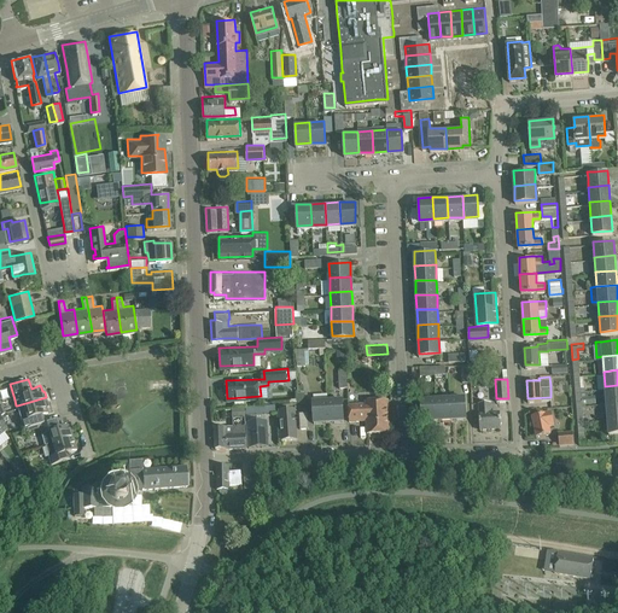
[(606,402),(617,400),(617,385),(605,386),(606,402)]
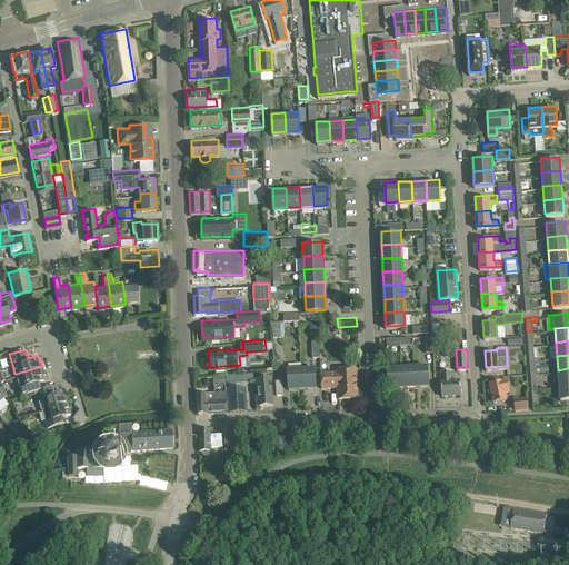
[(541,358),(535,358),(529,359),(530,373),(536,372),(538,372),(537,364),(541,364),(541,358)]
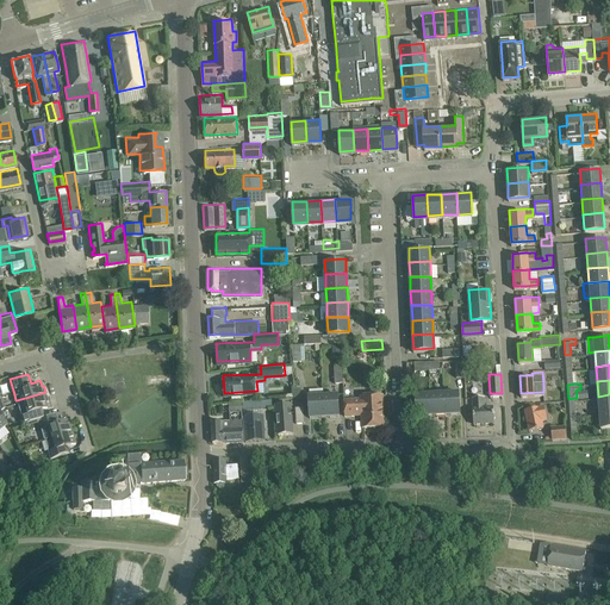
[(429,391),(430,412),(446,411),(444,390),(429,391)]
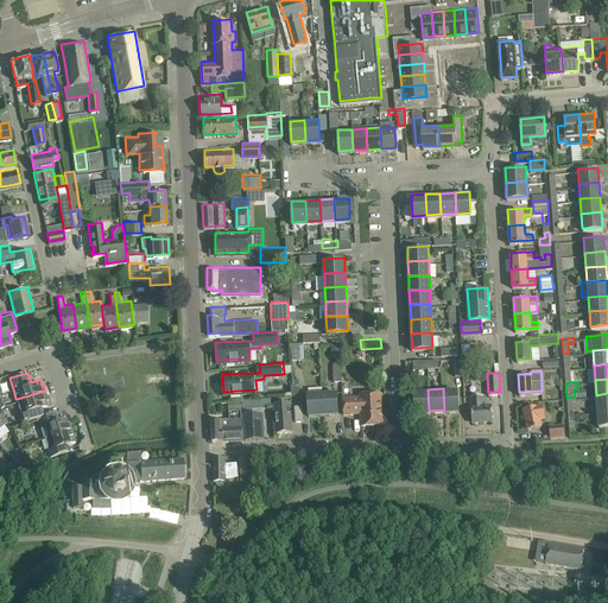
[(457,388),(443,388),(444,410),(458,408),(457,388)]
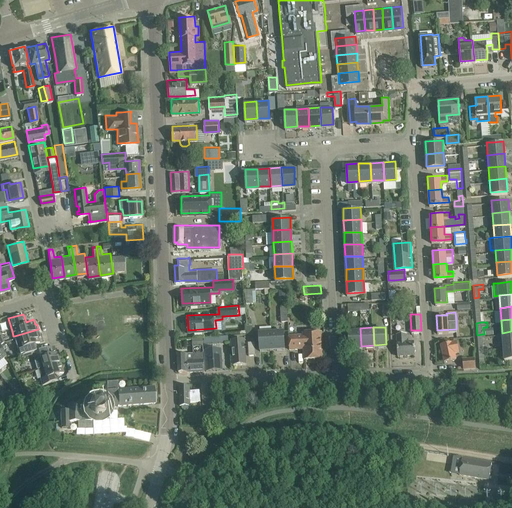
[(349,346),(361,346),(360,328),(348,329),(349,346)]
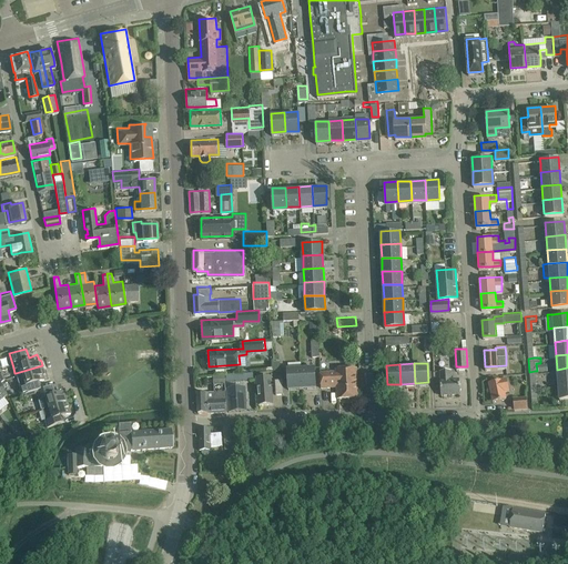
[(44,370),(42,365),(16,373),(19,385),(18,385),(20,393),(36,389),(32,381),(43,378),(42,372),(43,372),(44,370)]
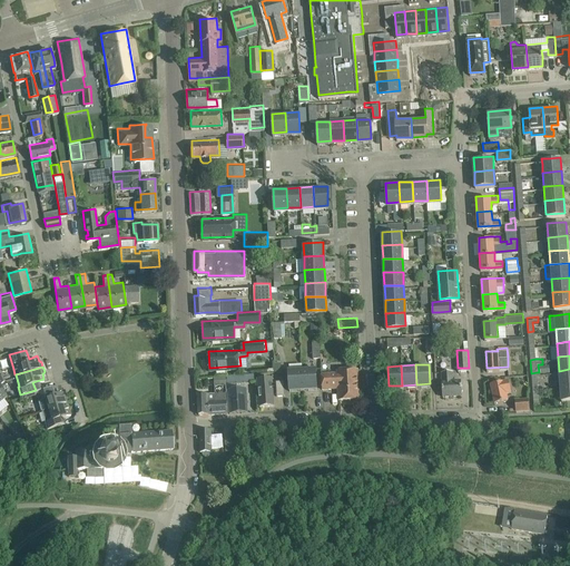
[(315,367),(302,368),(303,387),(316,386),(315,367)]
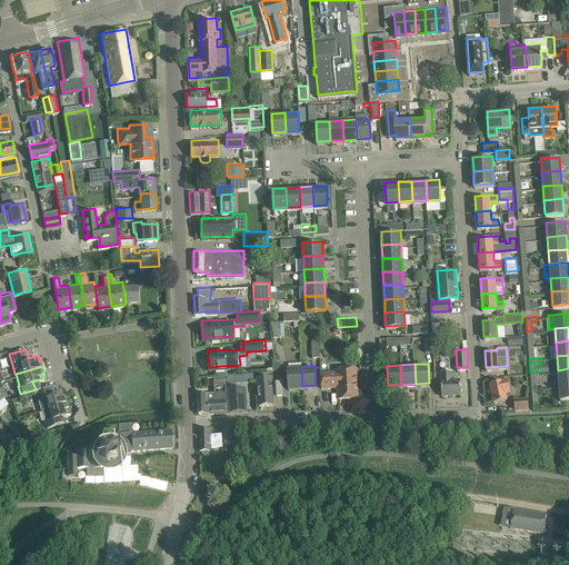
[(321,385),(338,384),(338,396),(358,395),(357,366),(337,367),(337,369),(320,370),(321,385)]
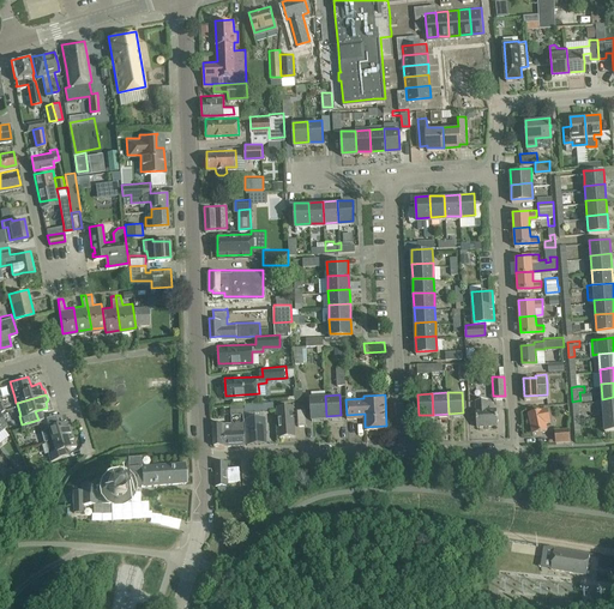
[(312,417),(326,416),(325,396),(311,397),(312,417)]
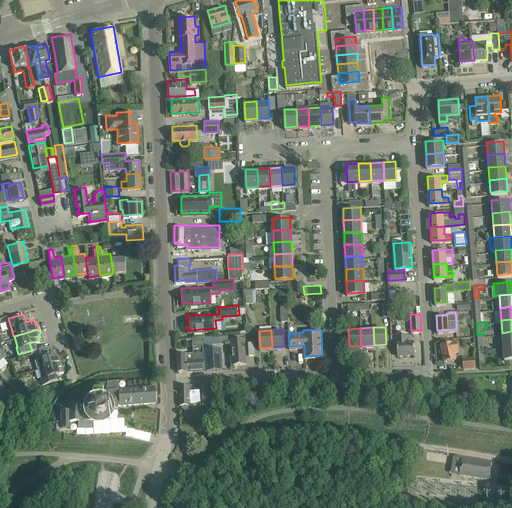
[(397,341),(397,343),(397,353),(414,352),(414,339),(406,340),(406,331),(397,331),(397,341)]
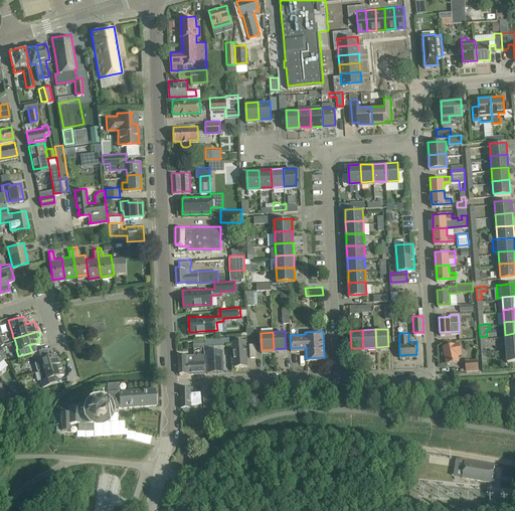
[(506,347),(514,346),(514,333),(505,335),(506,347)]
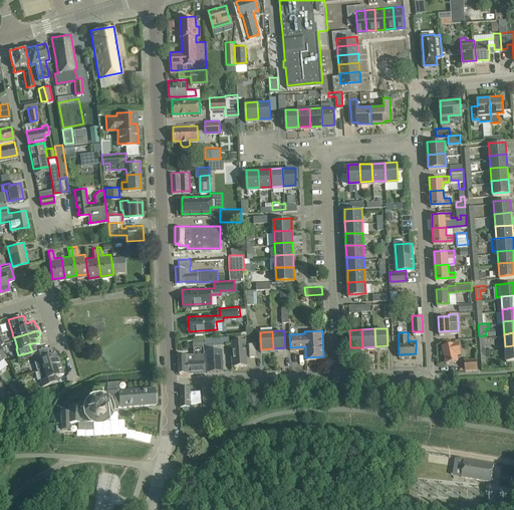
[(230,341),(230,334),(205,336),(205,343),(230,341)]
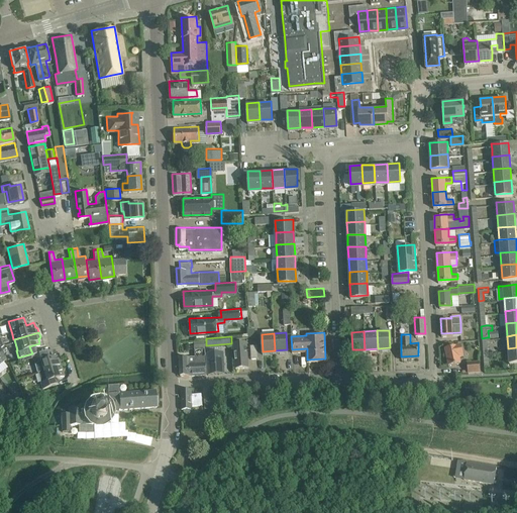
[(247,365),(246,354),(245,340),(233,341),(235,366),(247,365)]
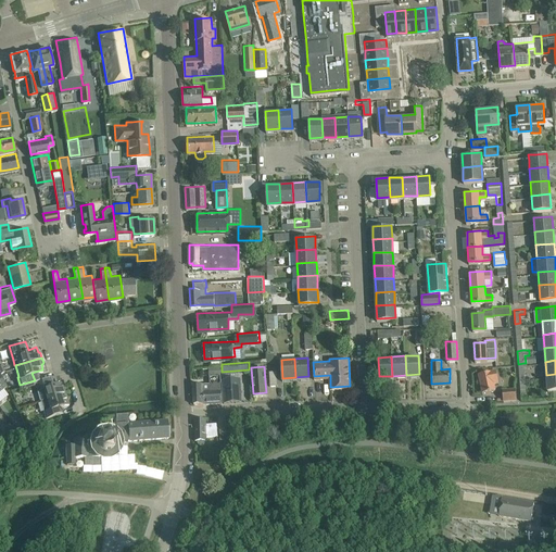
[(493,381),(497,380),(498,380),(496,367),(478,372),(482,390),(495,388),(493,381)]
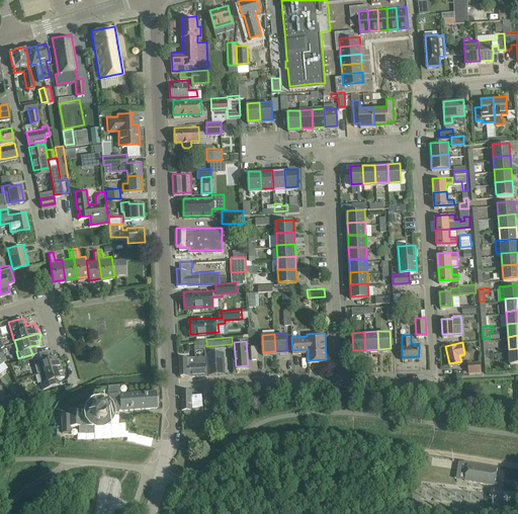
[(195,348),(195,355),(195,361),(189,361),(189,373),(206,373),(205,347),(195,348)]
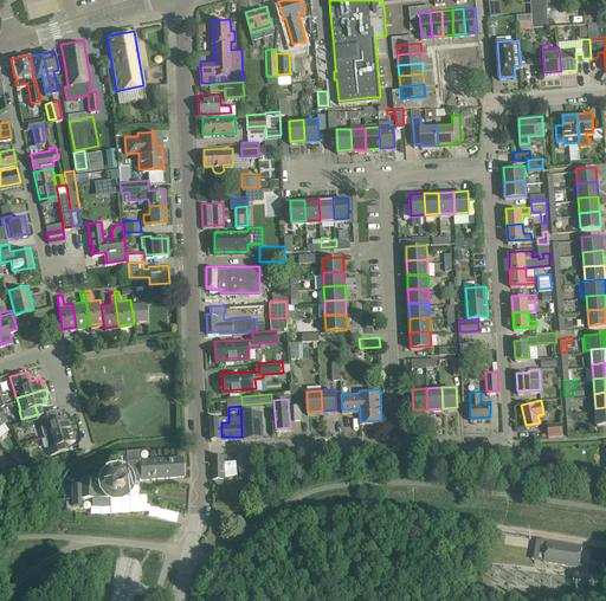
[(605,407),(595,408),(597,424),(605,421),(605,407)]
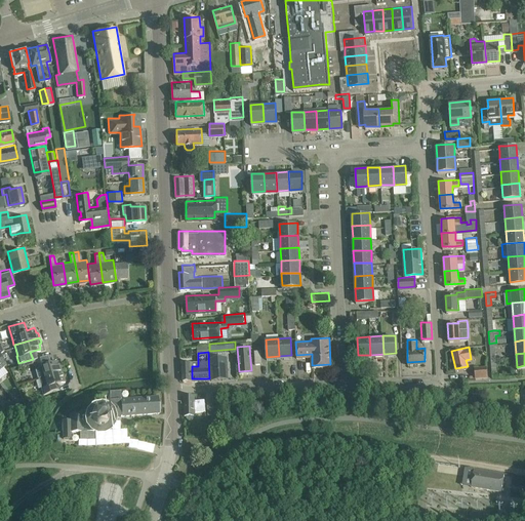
[(38,376),(62,369),(58,359),(47,362),(45,355),(33,359),(38,376)]
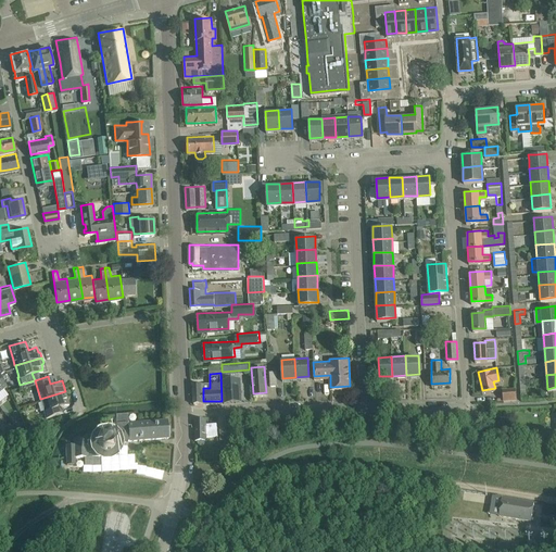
[(241,399),(240,388),(239,376),(222,378),(224,400),(241,399)]
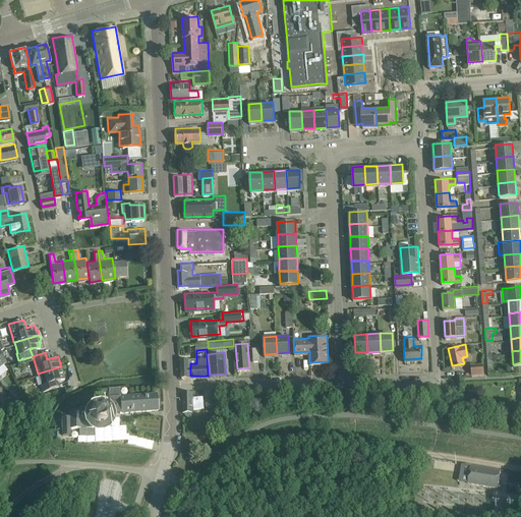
[(182,377),(190,376),(190,363),(196,363),(196,357),(190,357),(181,357),(182,377)]
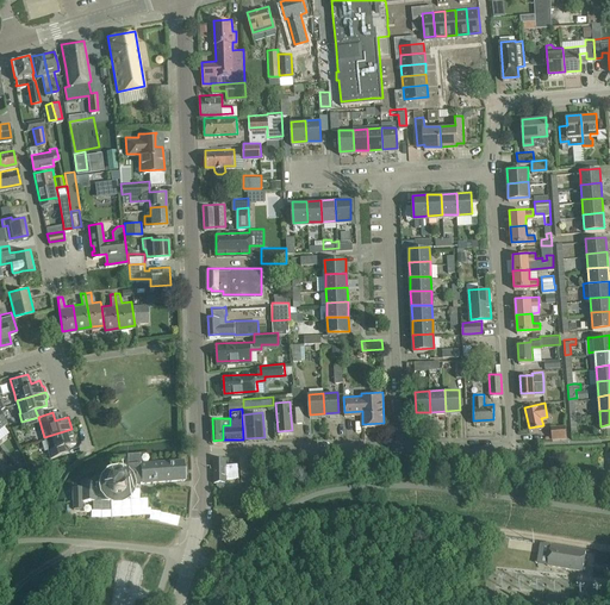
[(549,424),(551,434),(551,436),(565,435),(565,423),(549,424)]
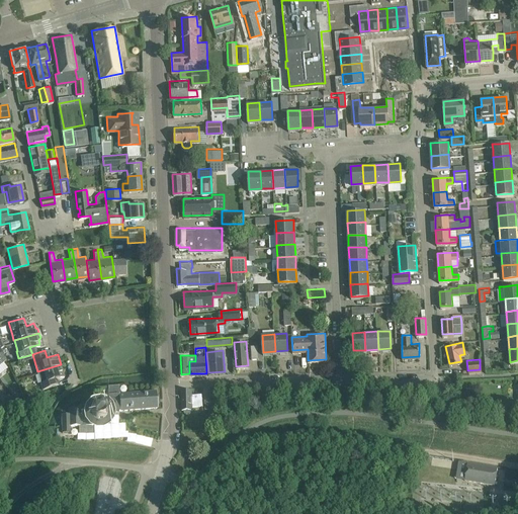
[(61,364),(37,371),(42,388),(59,382),(57,376),(64,374),(61,364)]
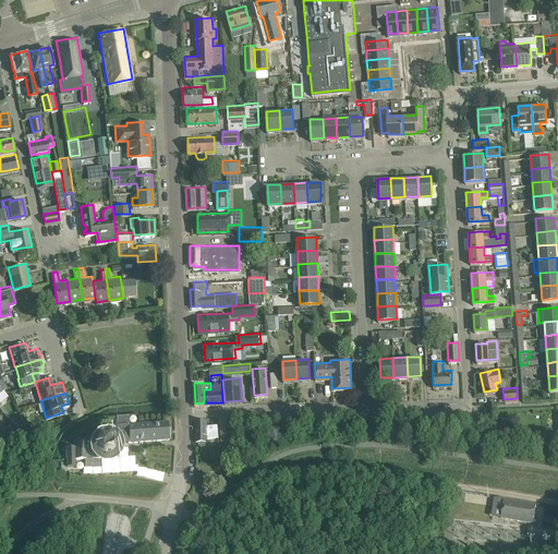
[(217,423),(206,423),(206,418),(195,418),(196,440),(198,440),(198,442),(201,444),(203,444),(205,442),(205,440),(207,440),(207,435),(218,435),(217,423)]
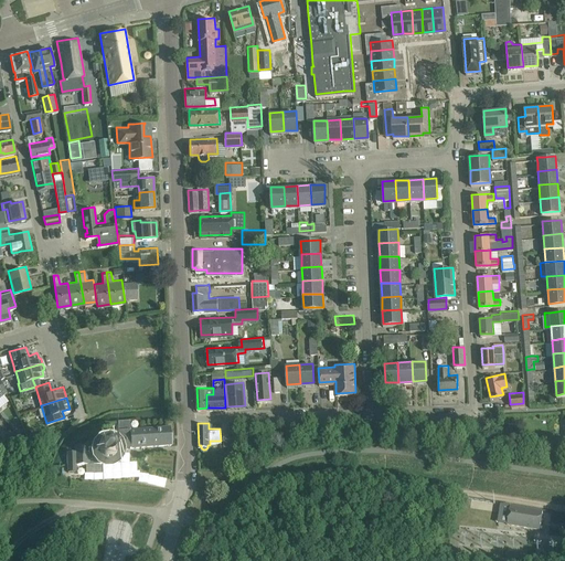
[(112,429),(112,431),(106,432),(106,438),(107,438),(108,438),(110,438),(112,440),(113,440),(114,441),(115,442),(116,443),(116,444),(117,445),(117,446),(171,442),(170,424),(159,425),(112,429)]
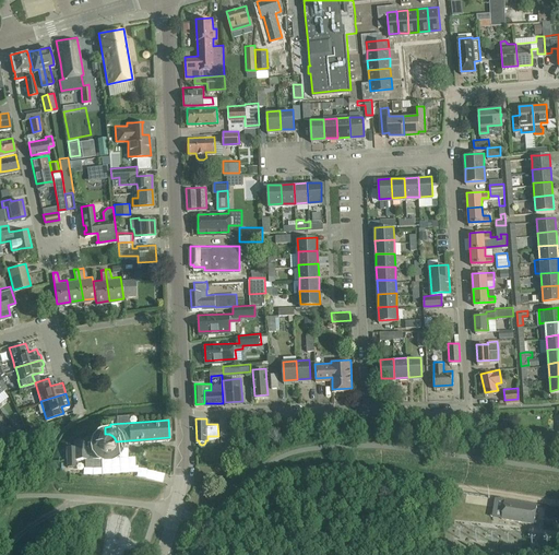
[(83,436),(84,439),(73,439),(73,445),(66,445),(67,464),(74,464),(74,457),(75,457),(85,457),(99,457),(99,452),(98,452),(97,451),(97,450),(96,449),(96,447),(95,446),(95,445),(95,444),(96,443),(96,440),(96,439),(97,438),(98,437),(99,436),(100,435),(99,432),(83,436)]
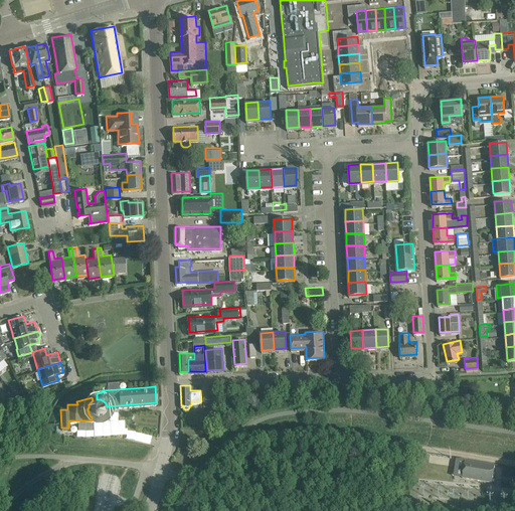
[(98,399),(97,399),(96,399),(95,399),(94,400),(93,400),(92,401),(91,402),(90,403),(89,404),(89,405),(89,407),(88,408),(88,409),(88,410),(89,411),(89,413),(90,414),(90,415),(91,416),(92,416),(93,417),(94,417),(95,418),(96,418),(97,418),(98,418),(99,418),(100,418),(101,418),(102,418),(103,417),(104,417),(104,416),(105,415),(106,414),(107,413),(107,412),(108,411),(108,410),(108,409),(108,408),(108,407),(107,406),(107,405),(106,404),(106,403),(105,402),(104,401),(103,400),(102,400),(101,399),(99,399),(98,399)]
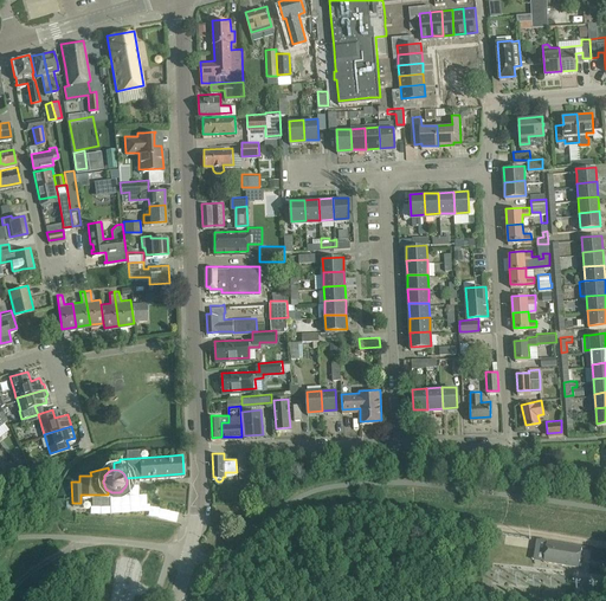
[(244,477),(244,480),(239,480),(239,491),(250,491),(251,480),(250,480),(250,477),(244,477)]
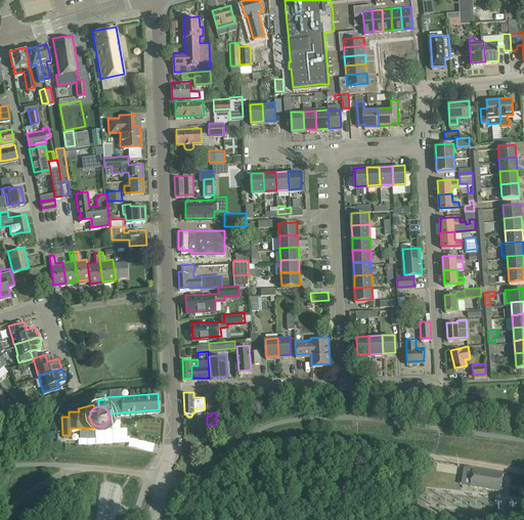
[(500,488),(503,471),(473,466),(470,483),(500,488)]
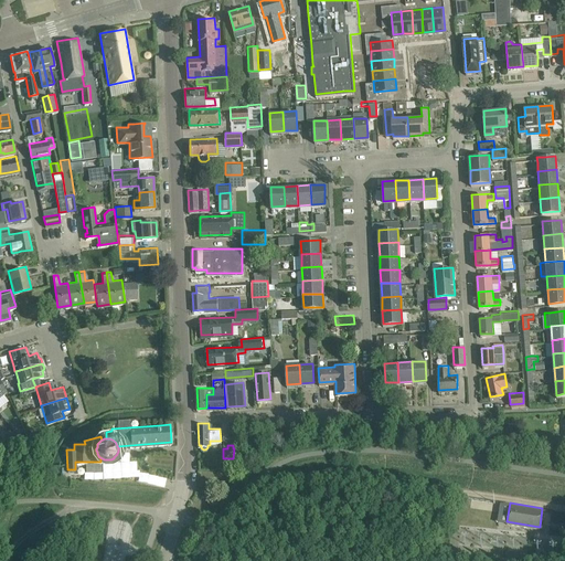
[(489,516),(490,507),(472,505),(471,514),(489,516)]
